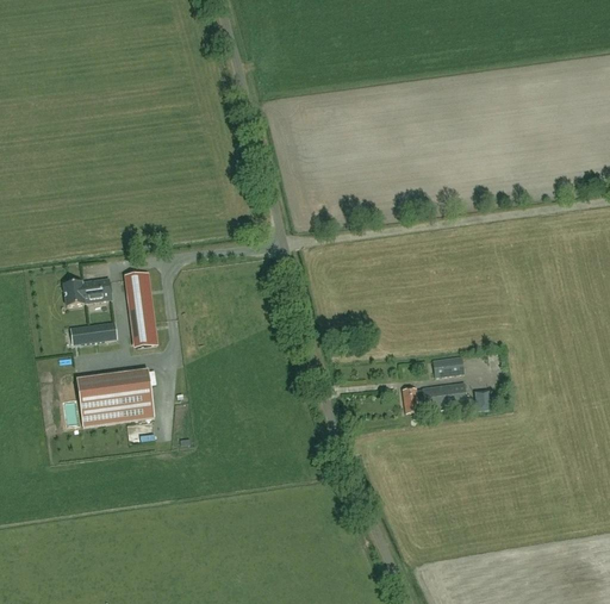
[(130,285),(149,282),(148,271),(128,273),(130,285)]
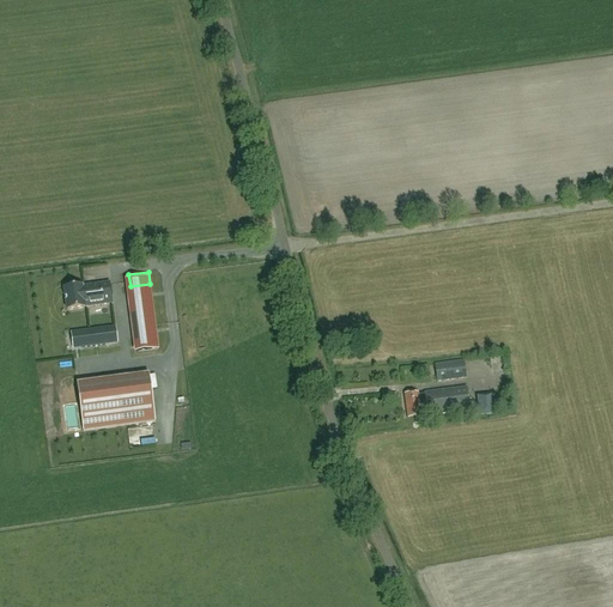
[(65,283),(66,304),(84,303),(84,302),(111,299),(109,279),(82,281),(82,280),(65,283)]
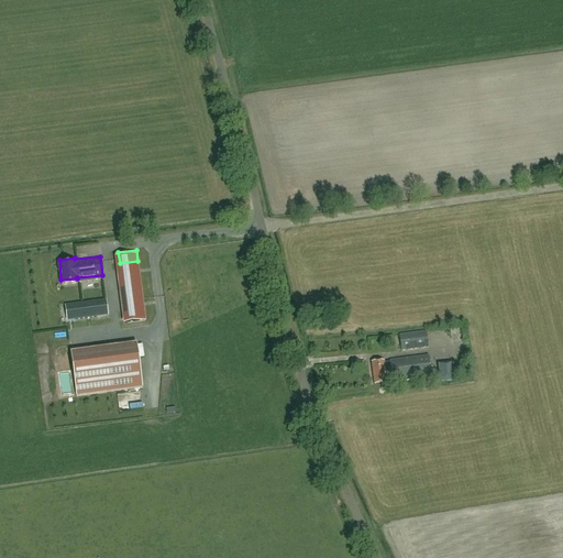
[(120,263),(125,306),(144,304),(138,261),(120,263)]
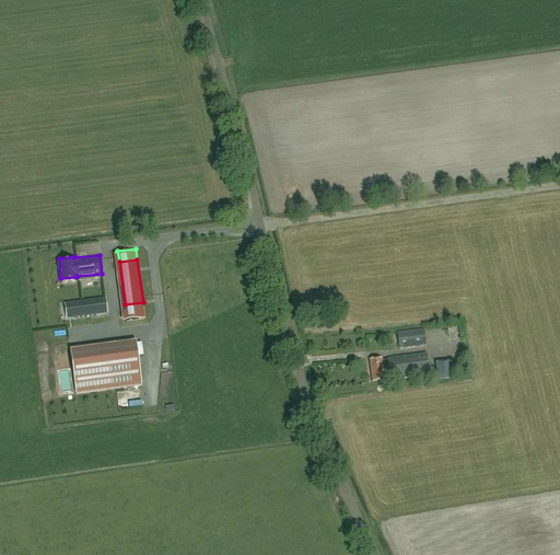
[(65,298),(67,314),(106,309),(104,293),(65,298)]
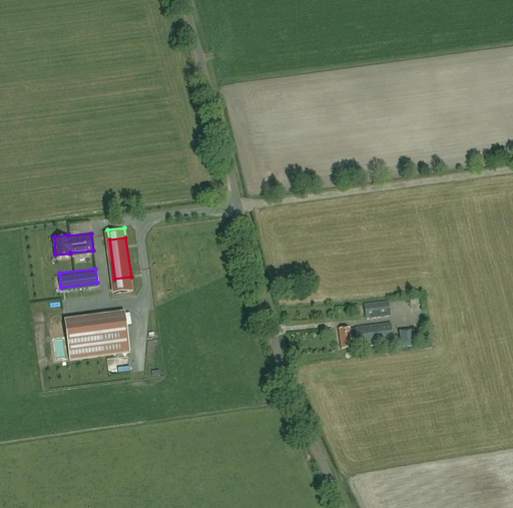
[(131,277),(114,279),(115,289),(132,287),(131,277)]
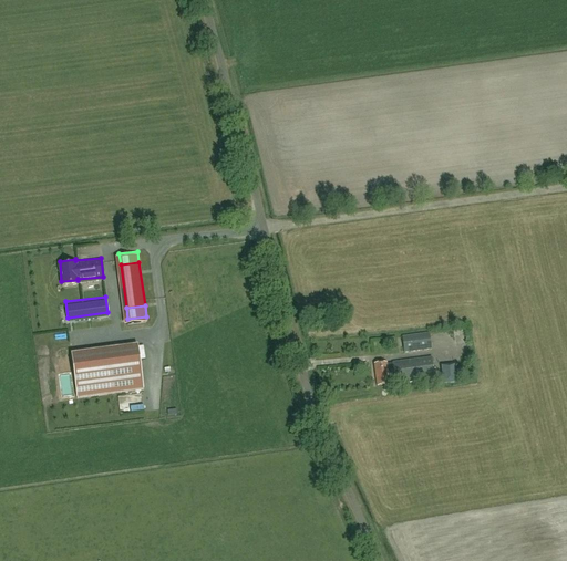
[(456,323),(433,325),(434,341),(457,340),(456,323)]
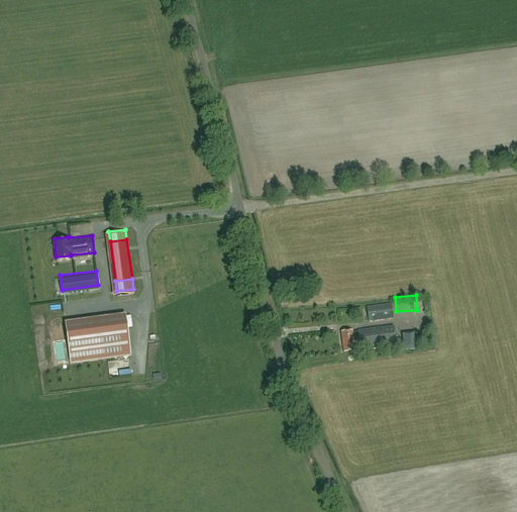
[(369,317),(393,314),(392,300),(367,303),(369,317)]
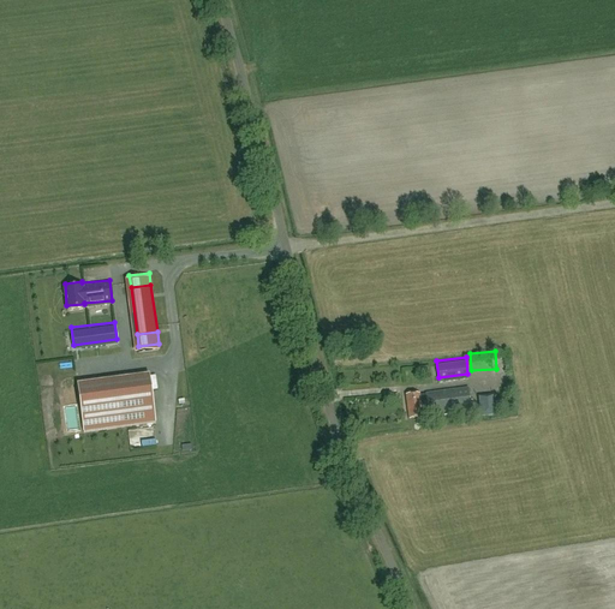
[(149,370),(125,374),(131,421),(155,417),(149,370)]
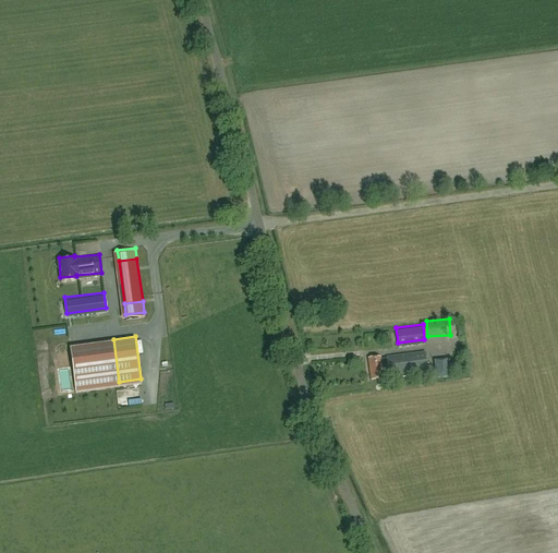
[(113,339),(92,341),(97,385),(119,382),(113,339)]
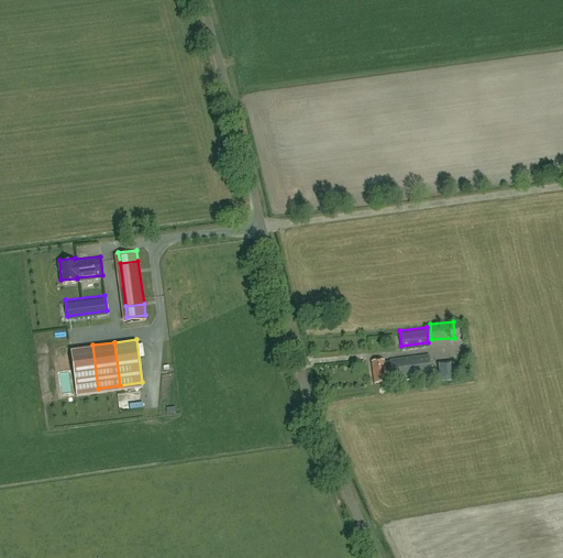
[(98,389),(92,345),(70,348),(76,391),(98,389)]
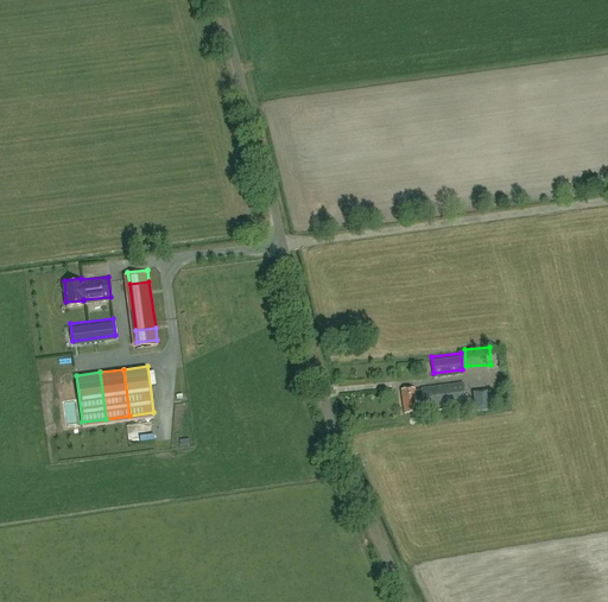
[(401,386),(404,411),(417,410),(417,406),(423,405),(423,407),(466,401),(462,379),(420,384),(420,386),(415,387),(415,384),(401,386)]
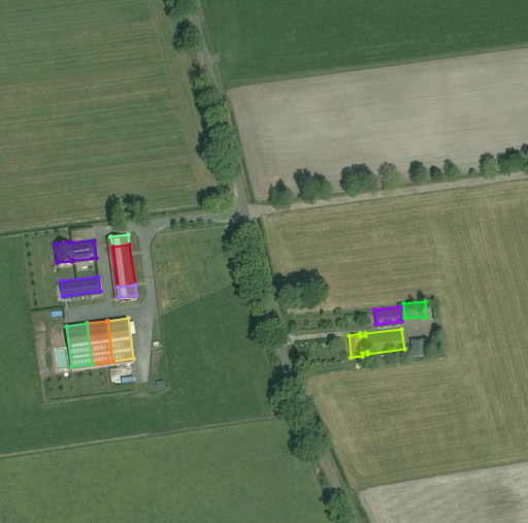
[(426,353),(424,336),(410,337),(411,354),(426,353)]
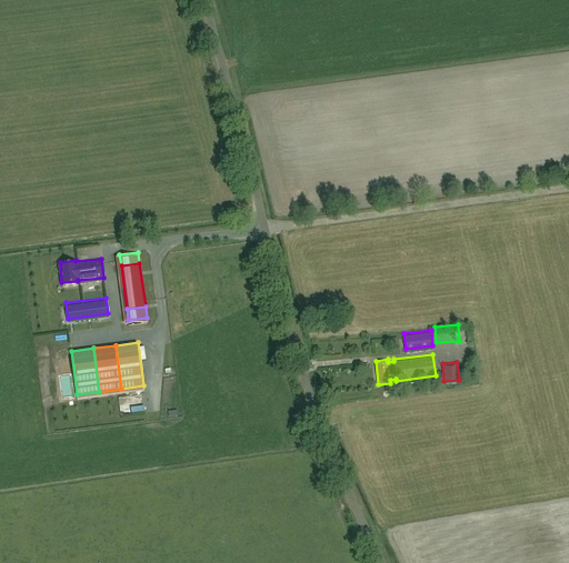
All buildings are outlined.
